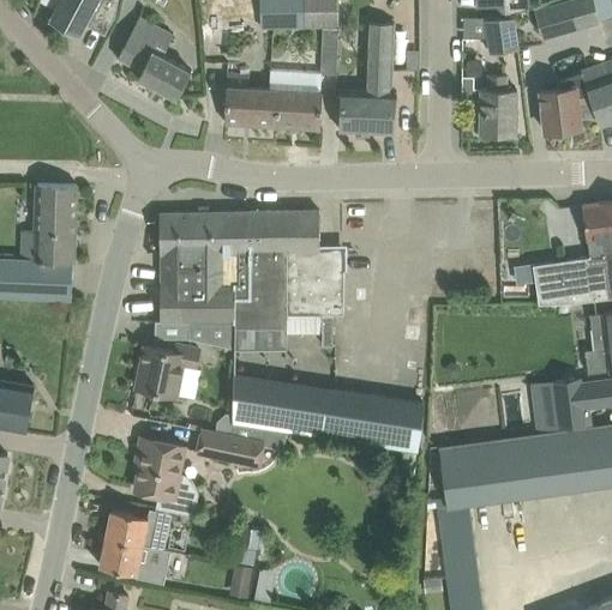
[(59,0),(48,22),(78,37),(84,26),(103,36),(114,17),(118,0),(59,0)]
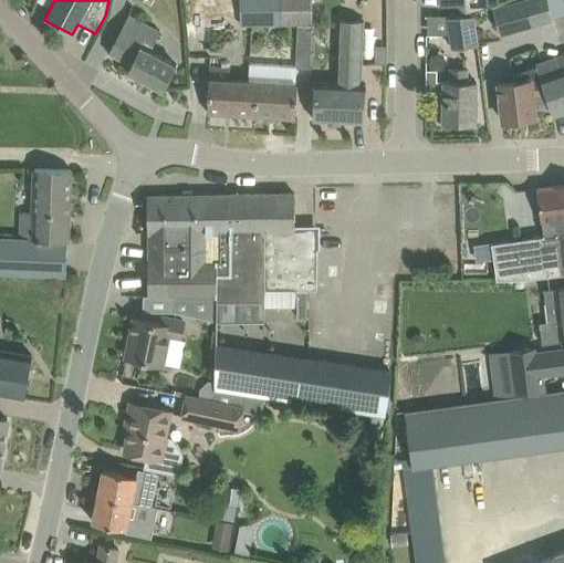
[(283,28),(282,0),(240,0),(240,29),(283,28)]
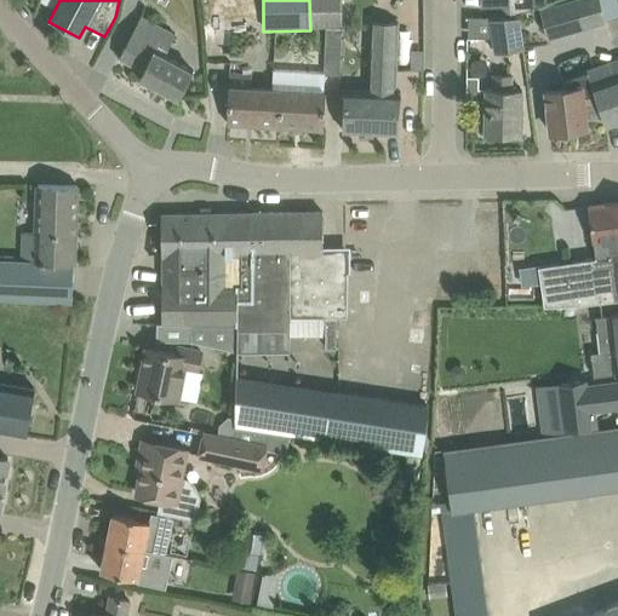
[(338,0),(309,0),(310,30),(339,30),(338,0)]
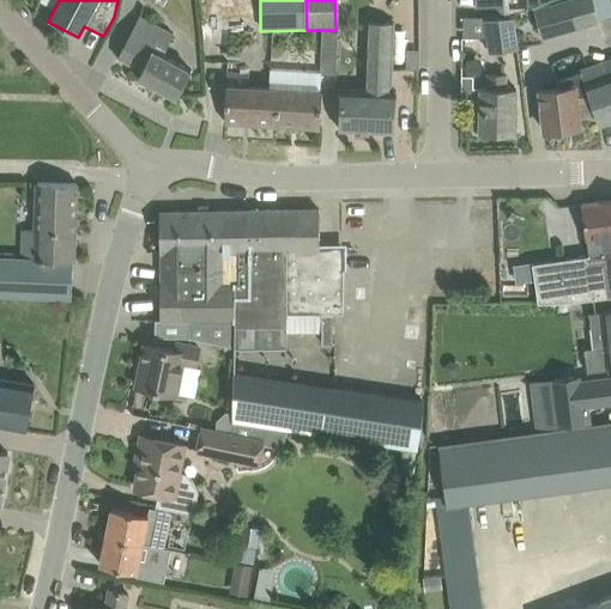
[(504,18),(533,8),(538,6),(537,0),(502,0),(503,18),(504,18)]
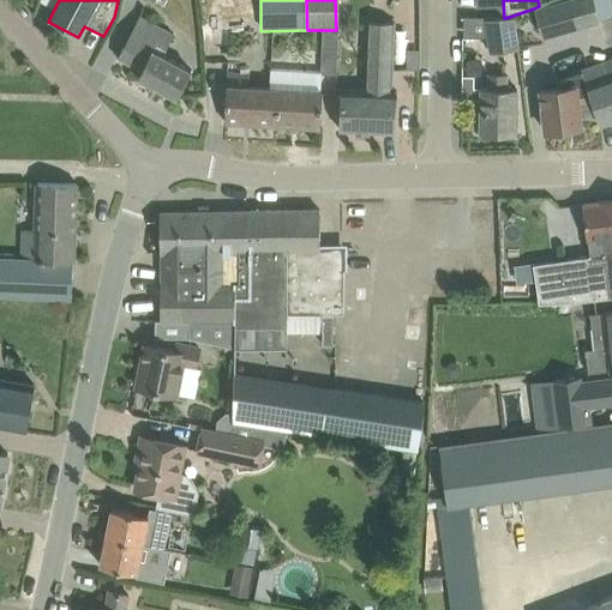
[(592,0),(574,0),(568,2),(575,28),(599,22),(592,0)]
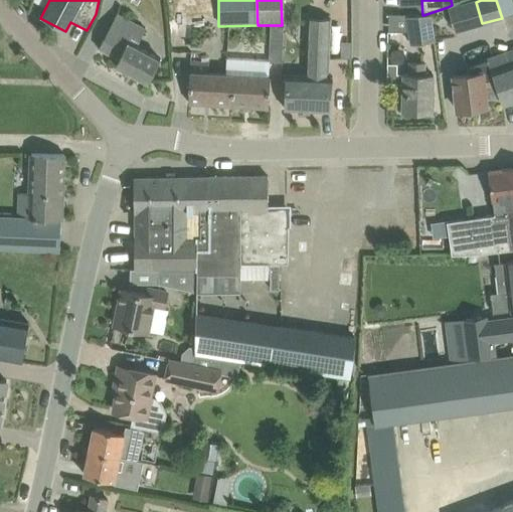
[(453,30),(482,23),(476,2),(448,9),(453,30)]
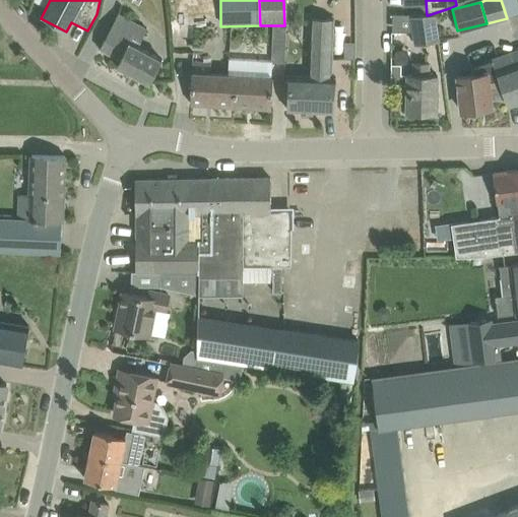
[(117,16),(99,51),(118,61),(116,66),(148,83),(160,61),(137,49),(146,31),(137,26),(117,16)]
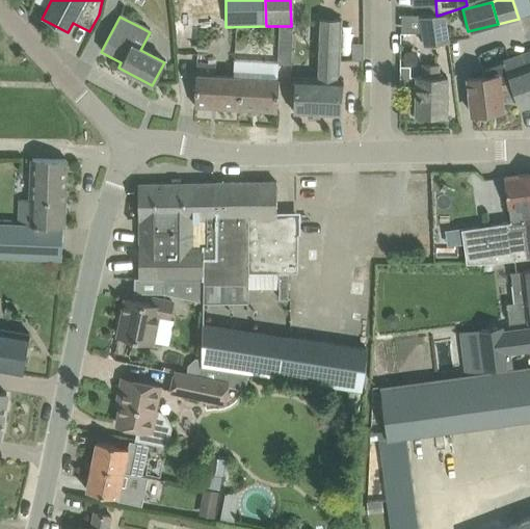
[(449,45),(444,18),(429,17),(418,19),(420,33),(423,48),(449,45)]
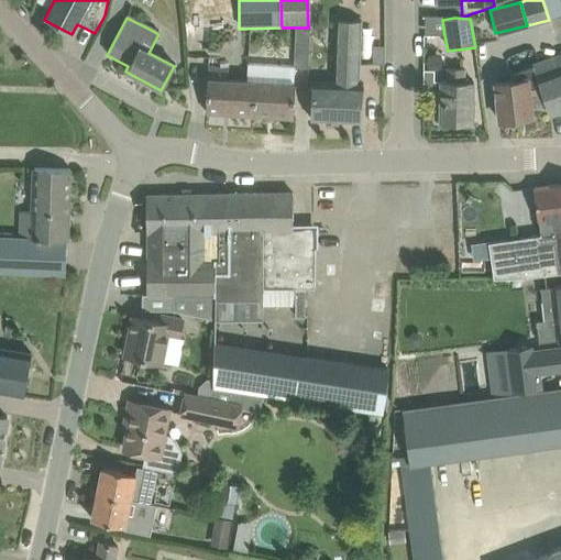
[(358,85),(360,23),(336,23),(333,84),(311,84),(310,121),(361,123),(362,86),(358,85)]
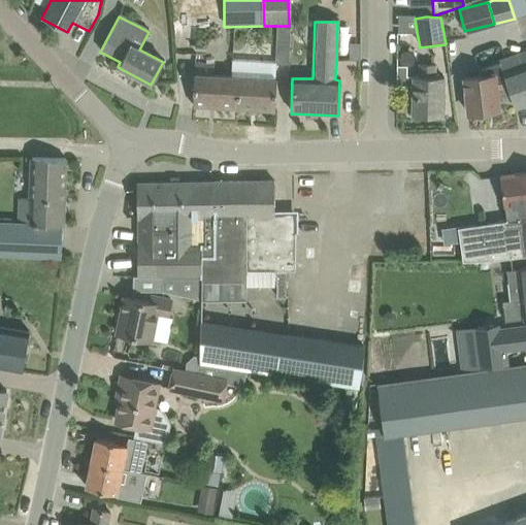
[(525,105),(525,53),(499,63),(499,64),(512,102),(515,109),(525,105)]
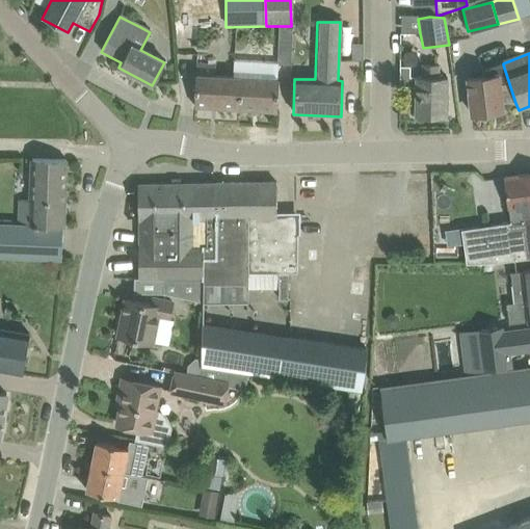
[(232,95),(234,62),(233,62),(232,78),(214,77),(215,67),(196,65),(195,76),(194,108),(240,111),(241,96),(232,95)]
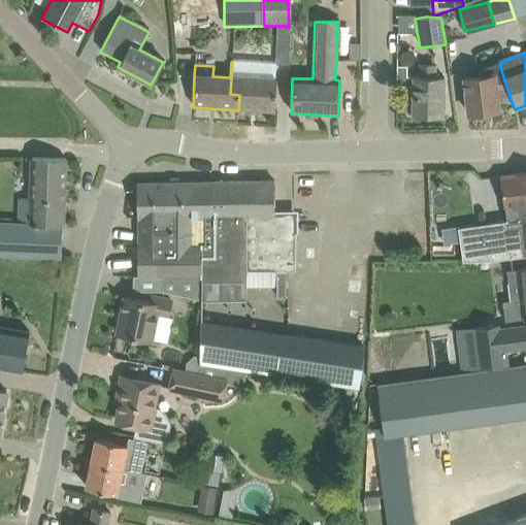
[(273,79),(274,66),(274,64),(232,62),(230,94),(239,95),(238,110),(274,112),(276,79),(273,79)]
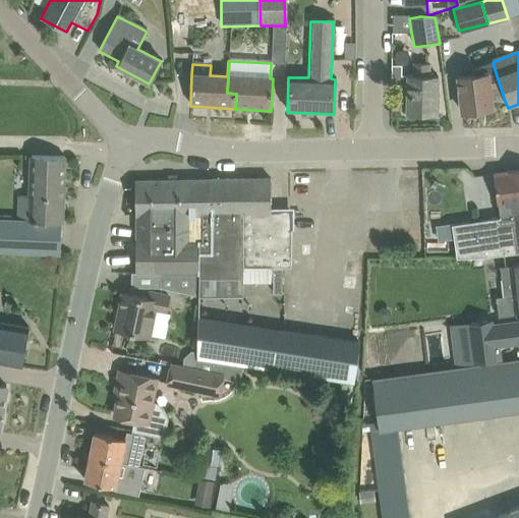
[(457,78),(461,113),(492,110),(492,102),(505,101),(493,63),(485,66),(486,75),(457,78)]
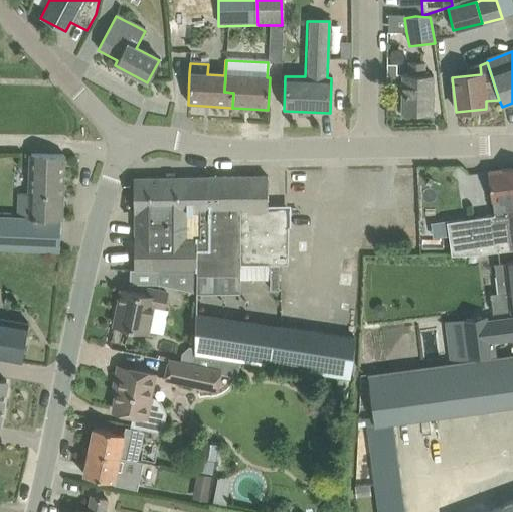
[(402,76),(401,115),(432,115),(433,76),(423,76),(423,64),(408,64),(408,76),(402,76)]
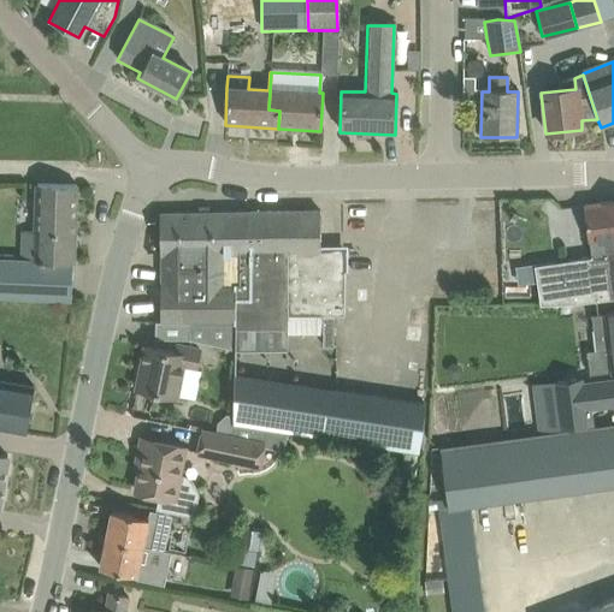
[(36,186),(36,188),(34,233),(22,233),(21,261),(0,260),(0,298),(70,302),(71,265),(72,265),(76,186),(36,186)]
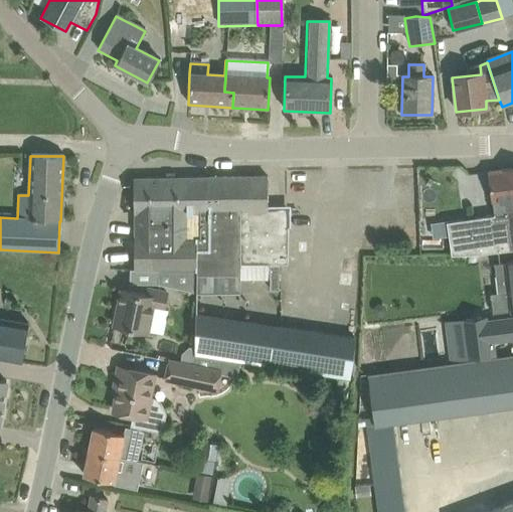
[(474,252),(474,256),(495,253),(512,250),(512,170),(489,174),(494,216),(446,223),(451,256),(474,252)]
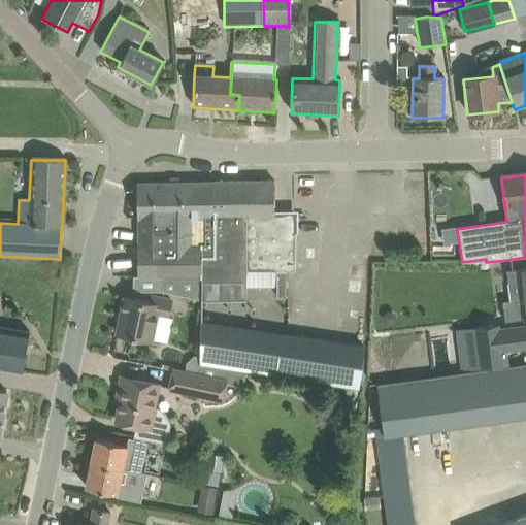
[(137,247),(151,245),(152,277),(152,279),(161,279),(200,279),(200,283),(245,283),(245,271),(295,271),(295,233),(293,233),(293,218),(293,216),(290,216),(290,217),(273,217),(273,183),(136,186),(137,247)]
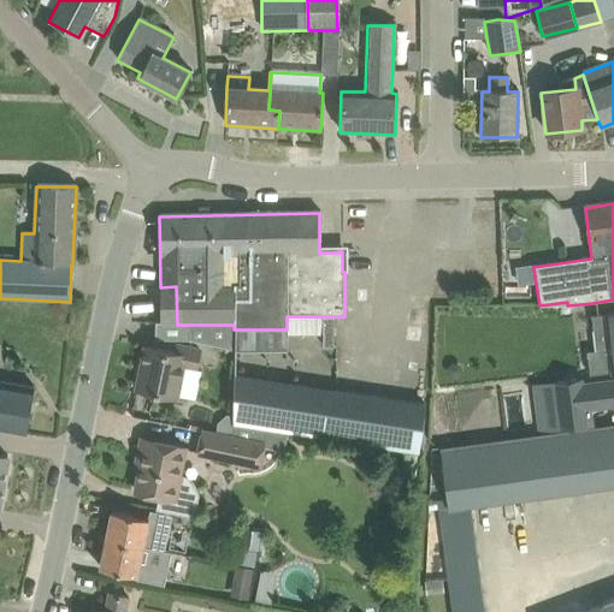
[(613,375),(613,313),(603,315),(604,316),(590,318),(595,351),(585,352),(589,376),(610,374),(610,375),(613,375)]
